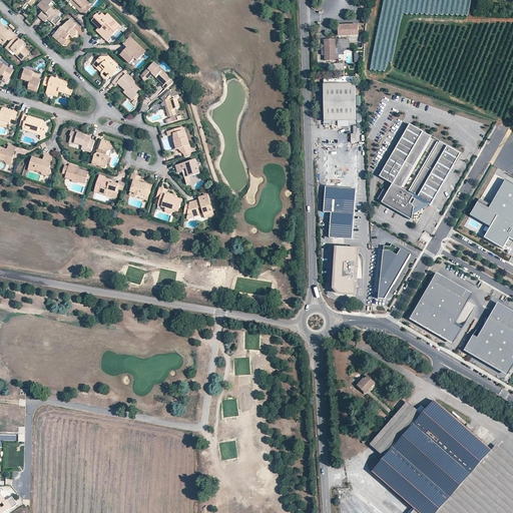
[(43,12),(42,13),(38,17),(44,23),(48,19),(49,17),(51,19),(50,20),(55,25),(59,22),(62,18),(57,15),(60,13),(56,9),(54,11),(48,6),(51,3),(48,0),(42,0),(40,3),(38,5),(42,9),(41,10),(43,12)]
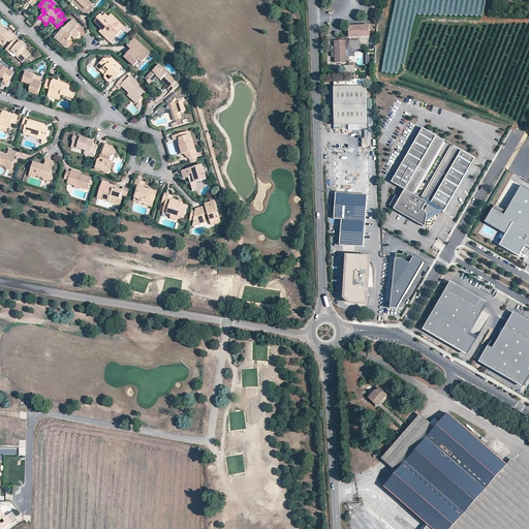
[(90,0),(74,0),(73,2),(80,8),(81,7),(82,8),(81,9),(87,16),(94,8),(90,4),(88,3),(90,0)]
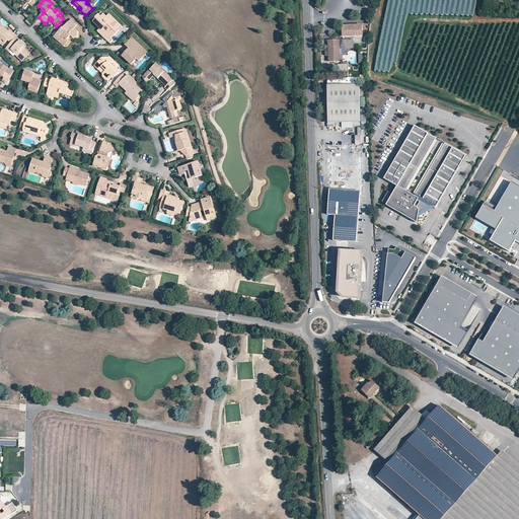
[(394,74),(408,6),(399,4),(398,9),(386,7),(374,70),(394,74)]
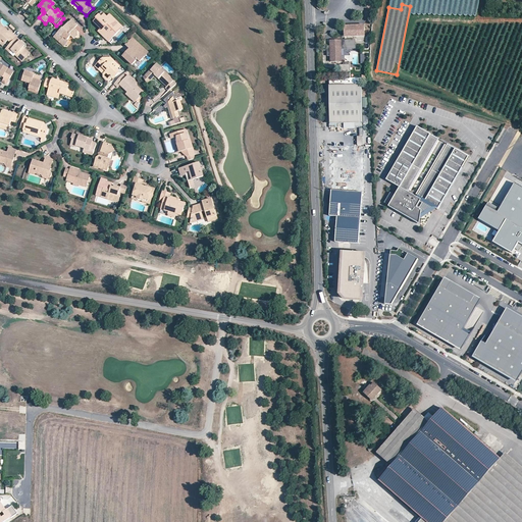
[(102,30),(108,24),(111,28),(106,33),(103,36),(108,41),(119,31),(115,25),(117,22),(109,14),(107,17),(104,14),(101,16),(99,14),(96,17),(97,18),(94,21),(101,29),(102,30)]
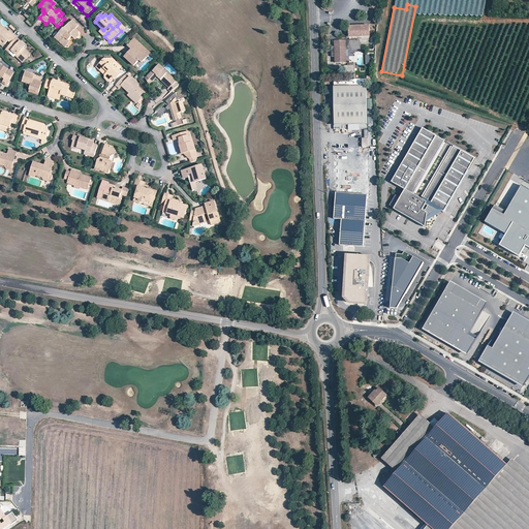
[(74,38),(79,34),(79,30),(76,29),(79,25),(73,20),(66,28),(61,23),(57,26),(55,29),(59,33),(55,37),(60,42),(66,42),(68,40),(71,36),(74,38)]
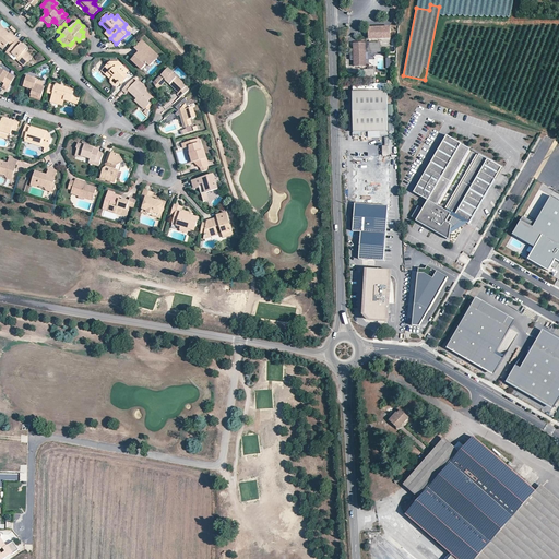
[(2,31),(3,30),(0,25),(0,44),(1,44),(4,47),(9,44),(14,37),(10,33),(9,34),(8,36),(2,31)]
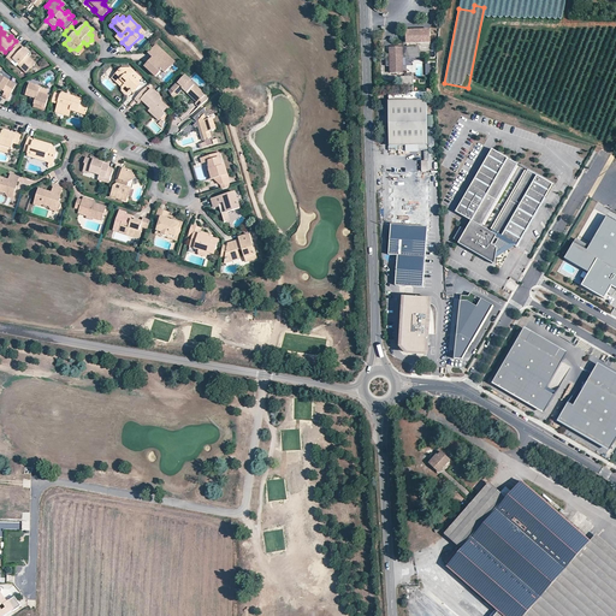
[(120,35),(125,39),(131,33),(128,29),(120,35)]
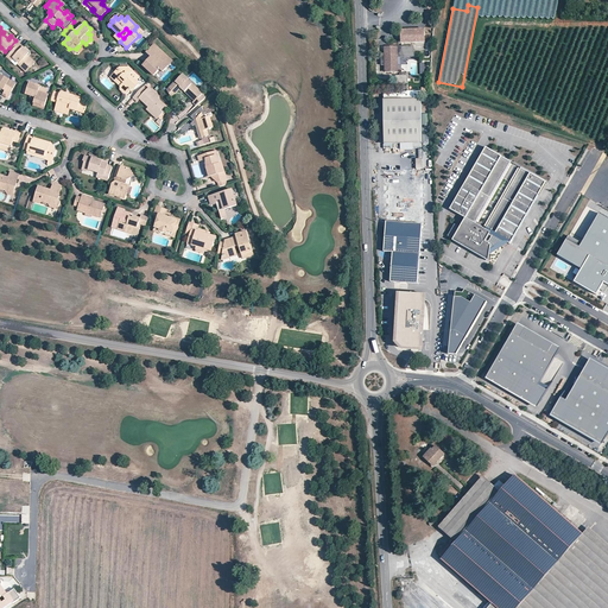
[(424,43),(423,31),(401,31),(401,43),(424,43)]
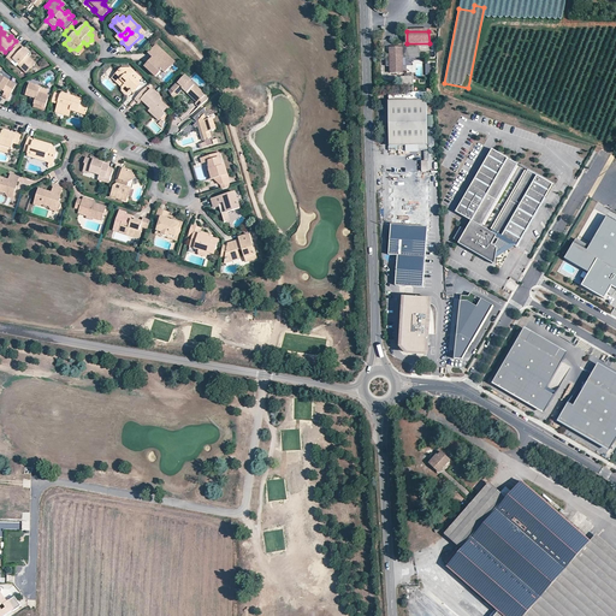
[(19,43),(16,41),(10,48),(13,51),(19,45),(19,43)]
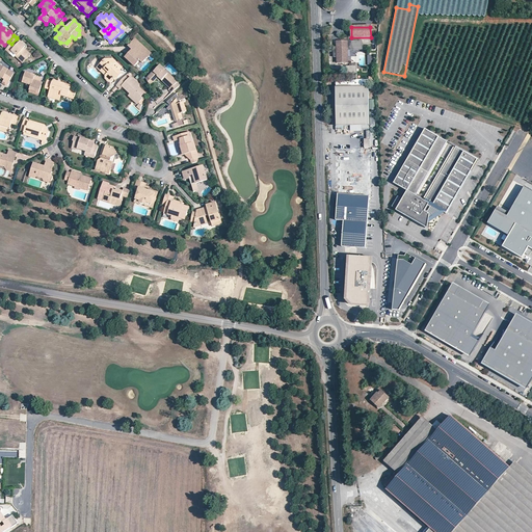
[(23,57),(26,59),(30,55),(25,50),(24,52),(22,50),(23,49),(25,47),(17,38),(11,44),(6,50),(10,54),(12,51),(17,55),(16,56),(20,60),(23,57)]
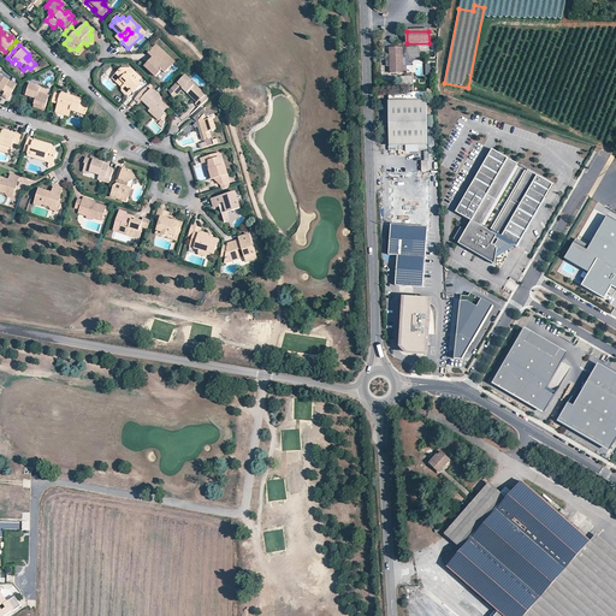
[(150,69),(149,70),(155,76),(161,70),(165,72),(170,67),(170,64),(165,59),(169,55),(157,45),(149,52),(155,57),(154,58),(153,58),(146,65),(150,69)]
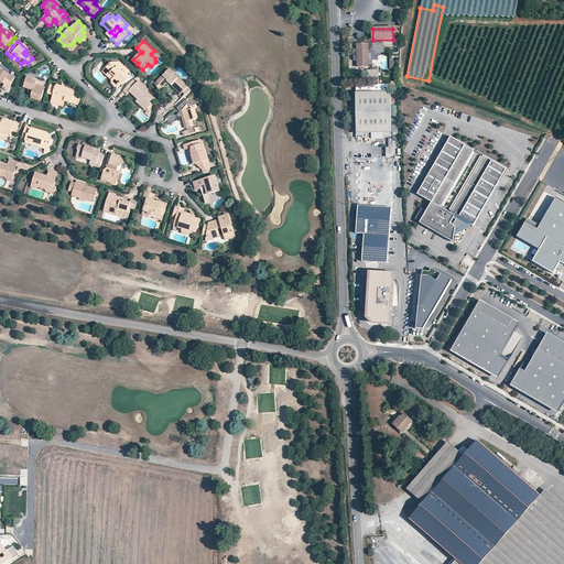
[(382,53),(382,44),(359,44),(359,49),(356,49),(356,51),(353,51),(353,61),(356,61),(356,67),(367,67),(367,61),(365,61),(365,54),(367,54),(382,53)]
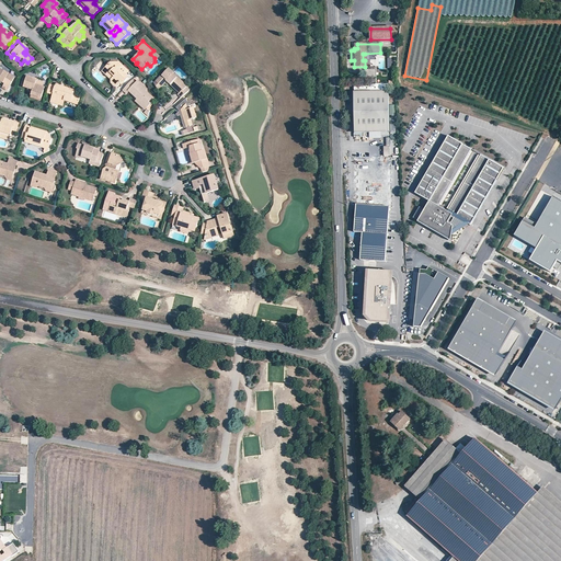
[(159,56),(153,50),(150,54),(155,58),(155,61),(159,56)]
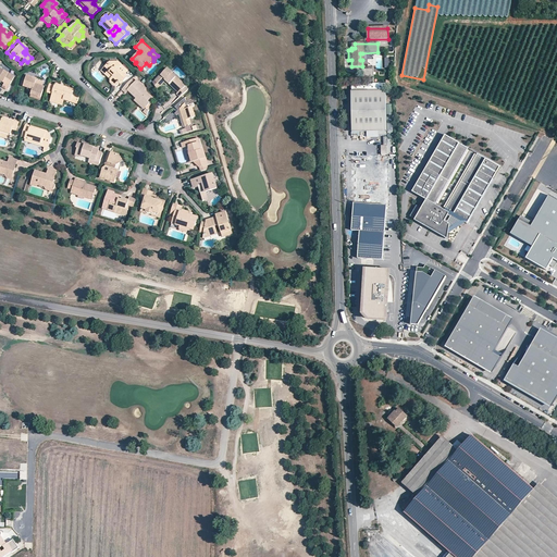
[(118,67),(121,64),(115,59),(110,61),(108,63),(111,65),(108,70),(110,71),(107,75),(111,78),(111,82),(114,85),(118,85),(119,83),(122,79),(123,81),(123,82),(127,76),(122,72),(120,70),(119,72),(116,70),(118,67)]
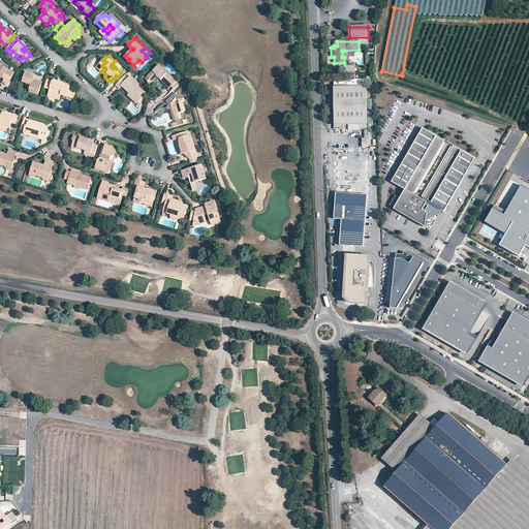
[(96,66),(101,71),(104,67),(102,66),(105,62),(102,60),(96,66)]
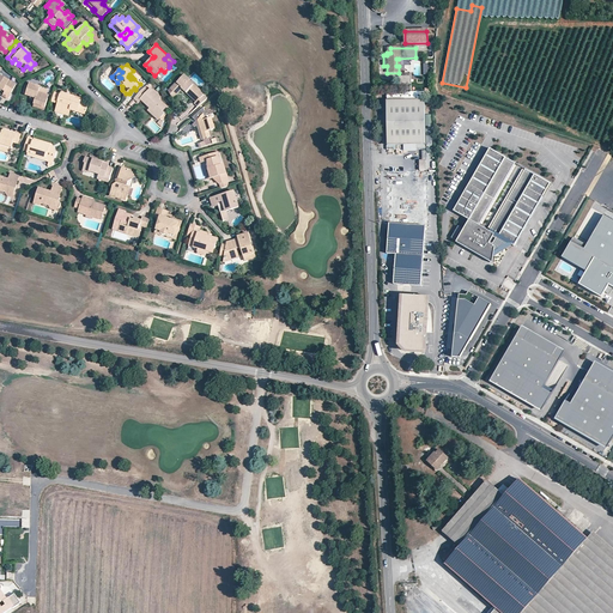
[(0,85),(7,89),(5,92),(2,96),(7,98),(16,84),(1,76),(0,73),(0,85)]
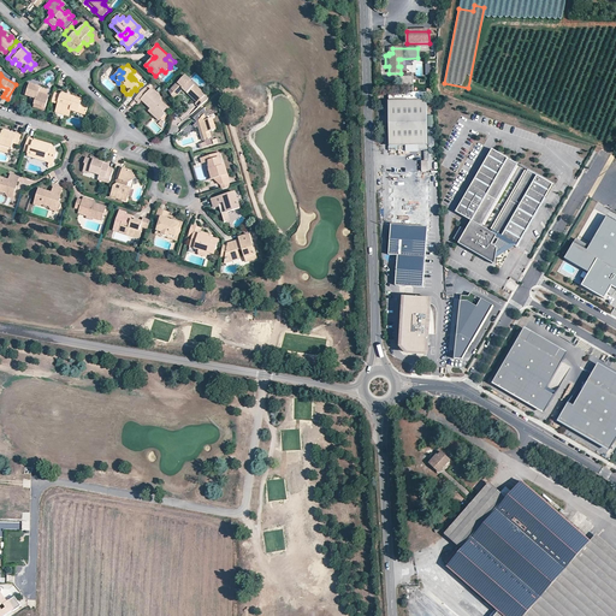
[(200,100),(197,102),(196,104),(200,107),(208,99),(201,93),(202,92),(195,84),(194,86),(190,82),(190,81),(185,76),(179,83),(178,82),(170,92),(173,99),(183,89),(185,87),(193,94),(194,93),(197,95),(196,98),(200,100)]
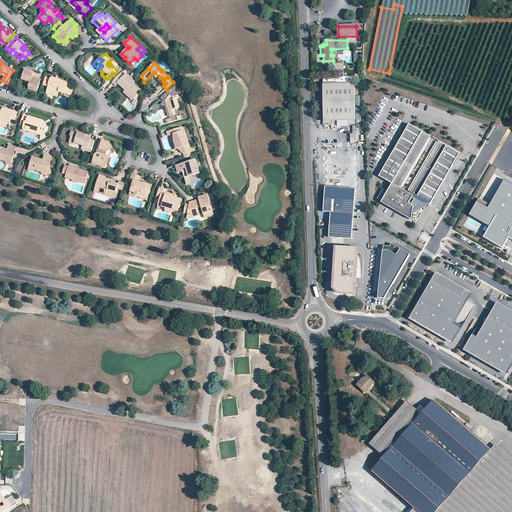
[(37,78),(39,79),(40,74),(33,73),(34,71),(25,69),(25,72),(21,71),(19,78),(22,79),(23,77),(27,78),(26,80),(31,82),(30,84),(29,86),(38,89),(40,81),(36,80),(37,78)]
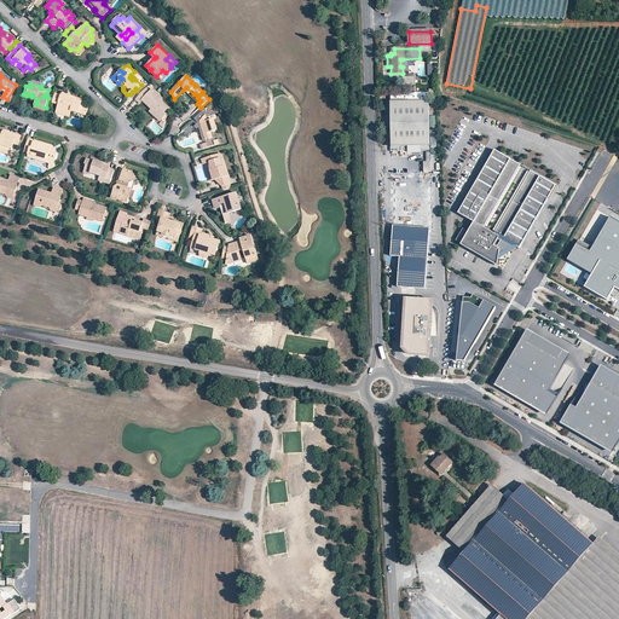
[(184,90),(198,103),(201,100),(197,98),(198,96),(195,93),(194,94),(186,87),(184,90)]
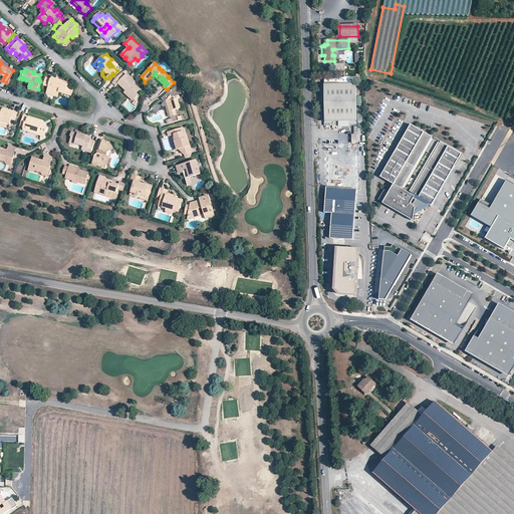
[(126,90),(135,98),(138,95),(136,93),(139,90),(133,84),(135,81),(126,74),(124,76),(121,73),(112,82),(116,85),(118,83),(126,90)]
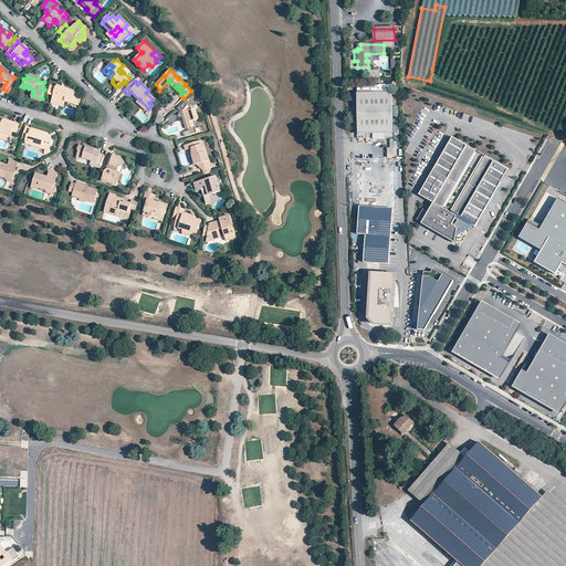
[(63,90),(58,87),(51,85),(48,93),(54,95),(52,100),(64,103),(65,101),(66,98),(73,100),(74,96),(75,93),(69,91),(69,88),(64,87),(63,90)]
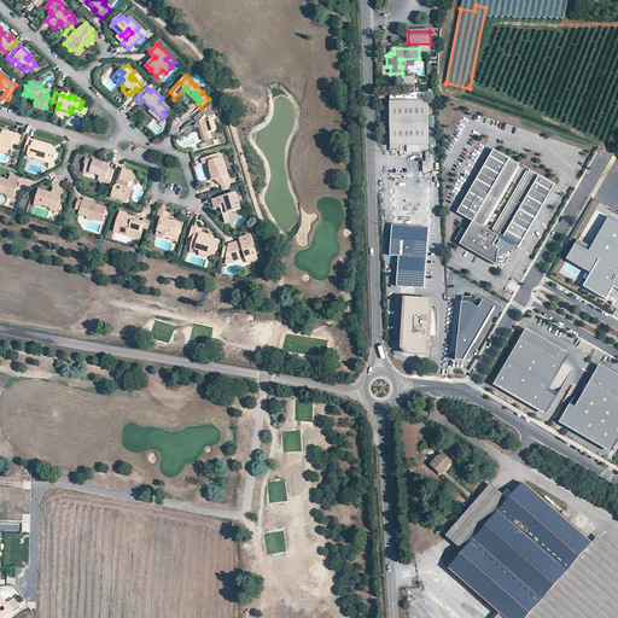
[(390,101),(391,147),(407,146),(421,146),(429,146),(430,146),(429,100),(390,101)]
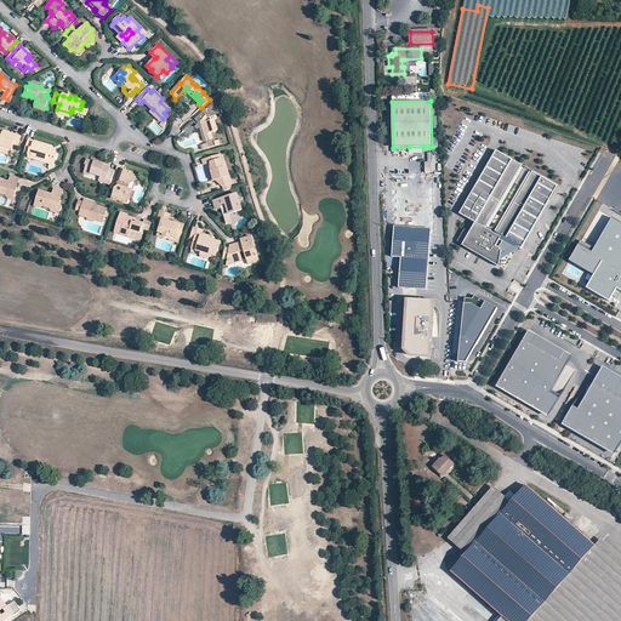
[(160,121),(163,119),(153,109),(151,112),(160,121)]
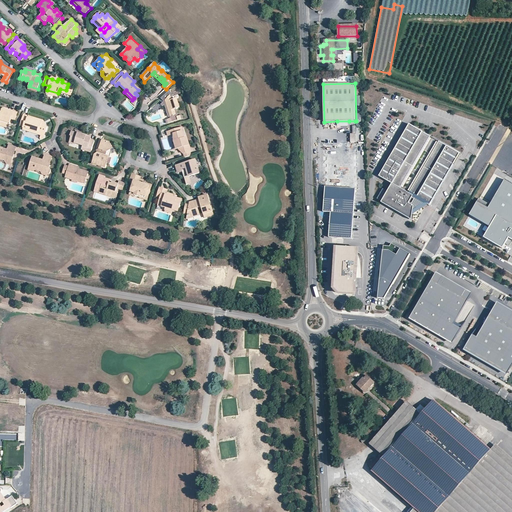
[(173,100),(170,90),(161,98),(162,103),(159,104),(159,106),(163,106),(167,117),(168,116),(168,117),(174,115),(175,114),(173,109),(180,107),(179,103),(178,103),(176,99),(173,100)]
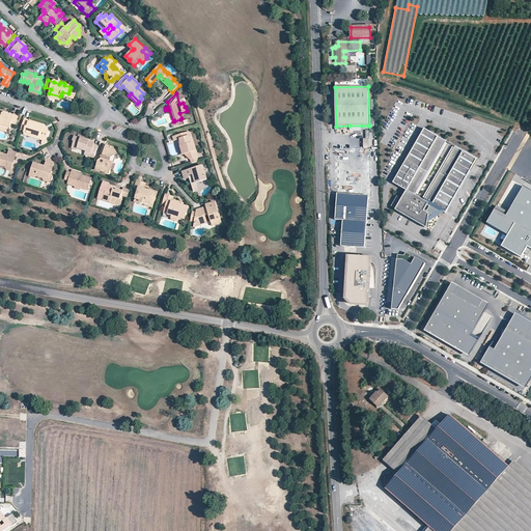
[(5,126),(10,127),(11,122),(15,123),(18,116),(9,113),(8,115),(2,113),(0,112),(0,124),(5,127),(5,126)]
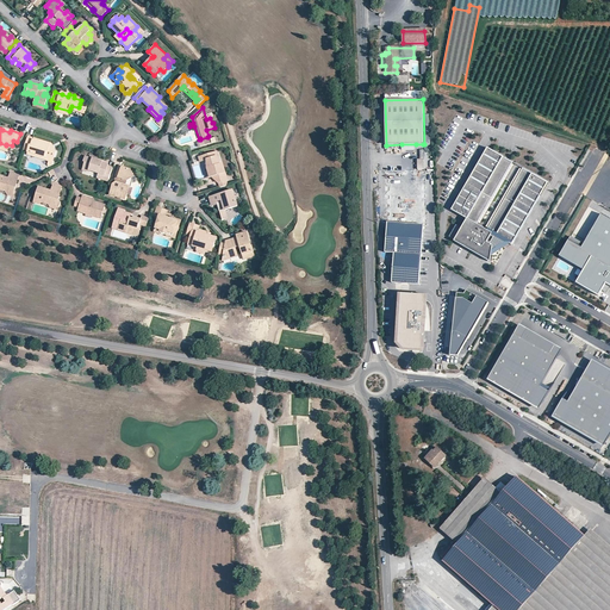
[(49,161),(53,162),(56,151),(54,148),(50,149),(49,148),(49,145),(33,141),(35,138),(27,136),(25,147),(29,148),(29,150),(31,151),(30,153),(32,155),(39,157),(41,156),(43,150),(44,149),(45,149),(47,153),(44,160),(49,161)]
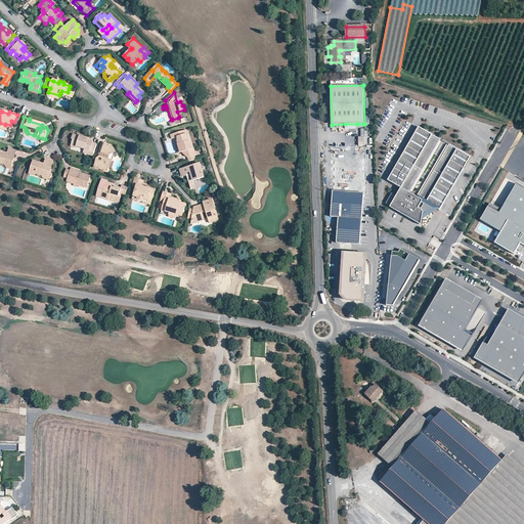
[(178,118),(172,120),(173,123),(168,125),(169,128),(174,126),(180,125),(179,122),(178,118)]
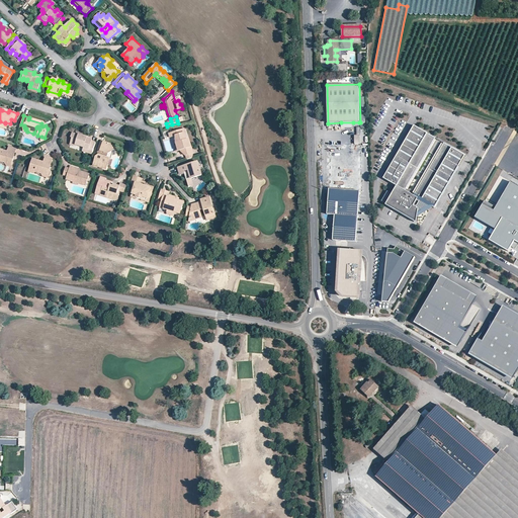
[(44,122),(29,117),(28,119),(41,123),(41,125),(42,126),(46,125),(44,122)]
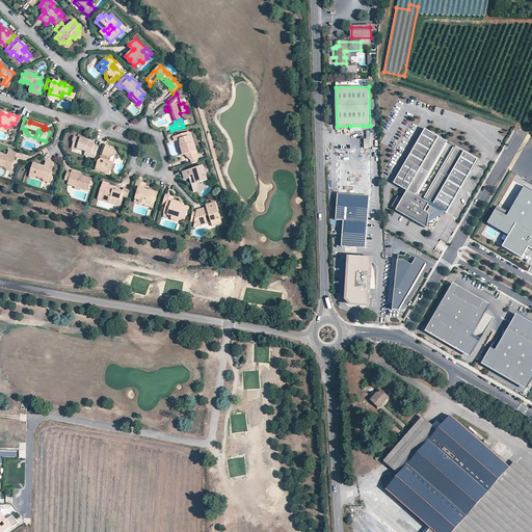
[(411,204),(447,142),(425,130),(394,183),(407,191),(402,200),(411,204)]
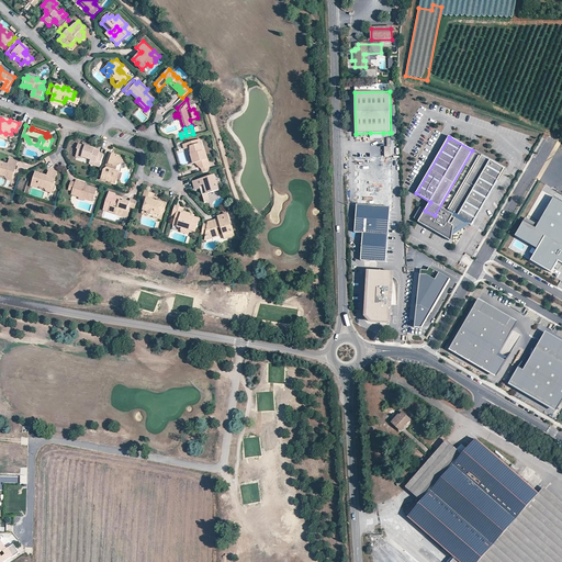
[(201,169),(209,167),(210,166),(206,156),(203,153),(202,149),(201,148),(198,145),(197,141),(183,145),(184,149),(190,147),(192,155),(191,155),(192,159),(195,158),(197,161),(197,163),(198,164),(197,165),(201,169)]
